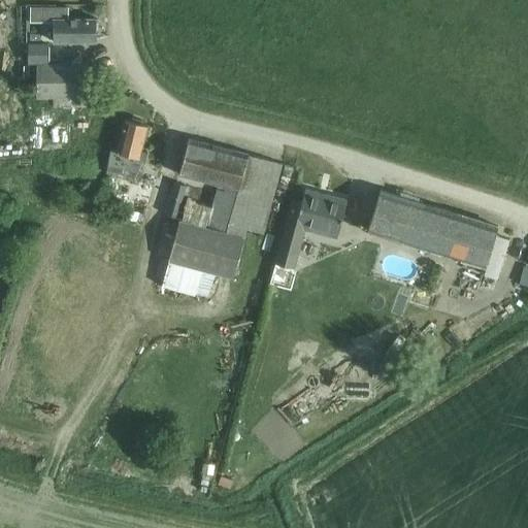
[(67,18),(67,11),(31,10),(31,22),(54,22),(53,41),(97,42),(97,19),(67,18)]
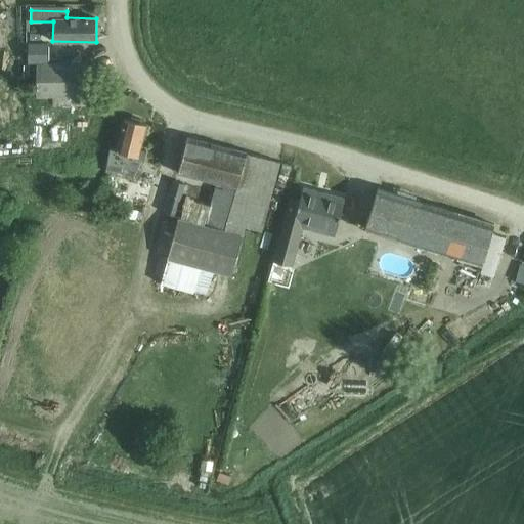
[(40,46),(29,47),(29,64),(37,64),(49,64),(49,47),(40,46)]
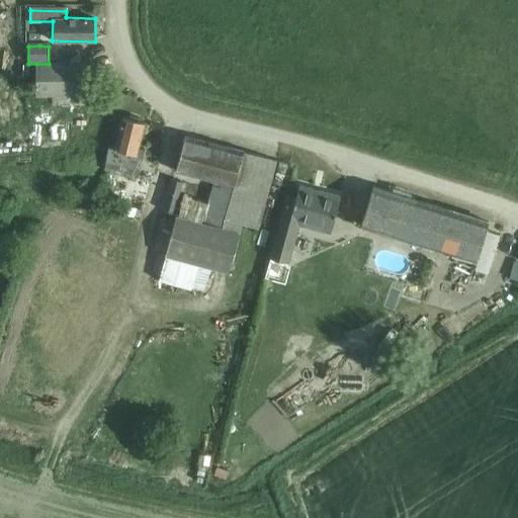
[(36,96),(86,96),(86,64),(49,64),(36,64),(36,96)]
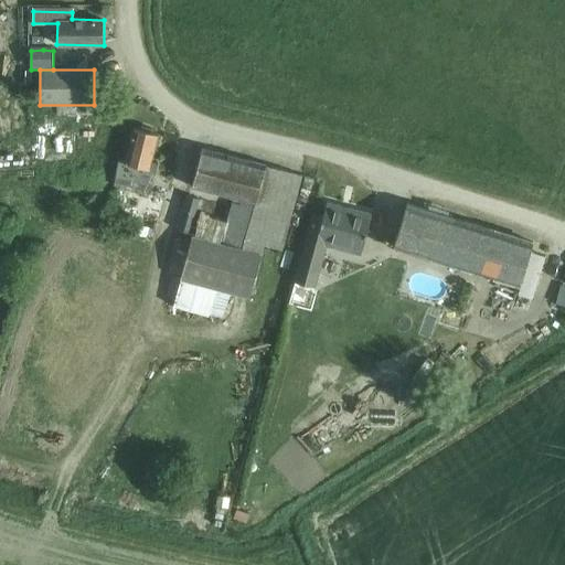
[(118,159),(113,184),(149,193),(157,162),(149,160),(156,134),(153,132),(152,128),(140,125),(137,128),(134,128),(126,161),(118,159)]
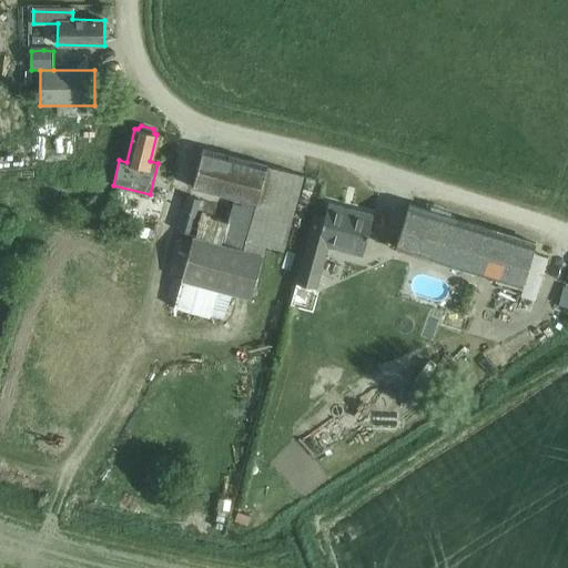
[(303,175),(203,150),(193,188),(237,199),(231,221),(201,213),(183,282),(251,300),(265,247),(283,252),(303,175)]
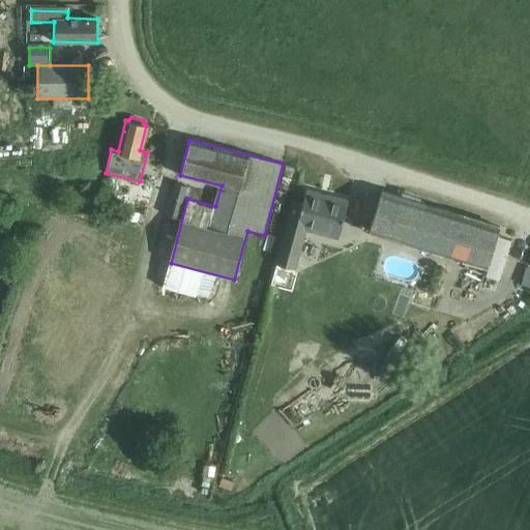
[(179,219),(187,188),(176,185),(168,216),(179,219)]
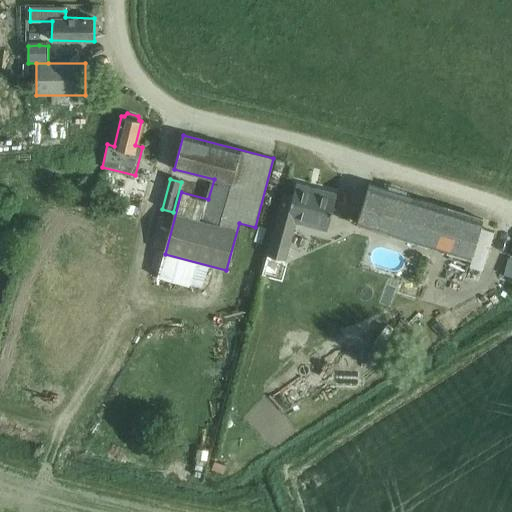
[(328,231),(338,194),(297,183),(294,196),(284,194),(267,255),(268,255),(271,246),(289,251),(297,222),(328,231)]
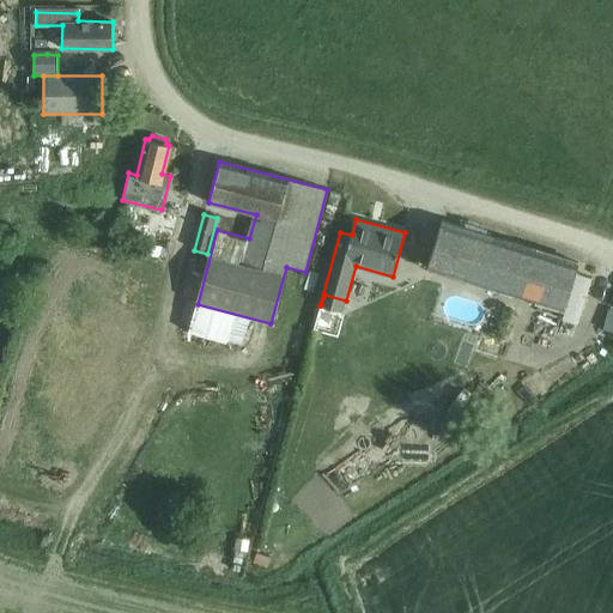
[(565,310),(580,266),(443,223),(429,267),(565,310)]
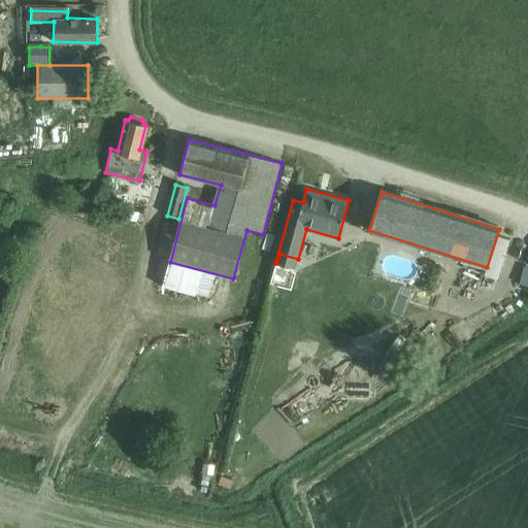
[(123,209),(121,218),(135,222),(137,213),(123,209)]
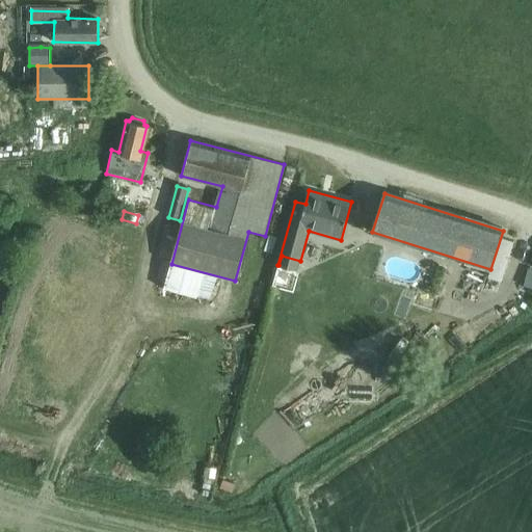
[(523,282),(522,286),(531,288),(531,270),(526,269),(523,282)]
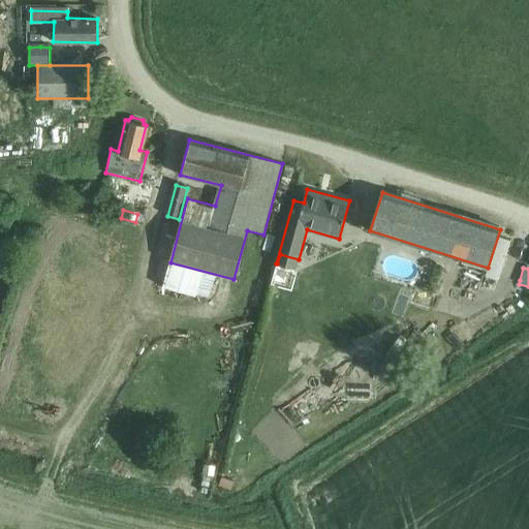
[(381,364),(375,370),(393,384),(398,378),(381,364)]
